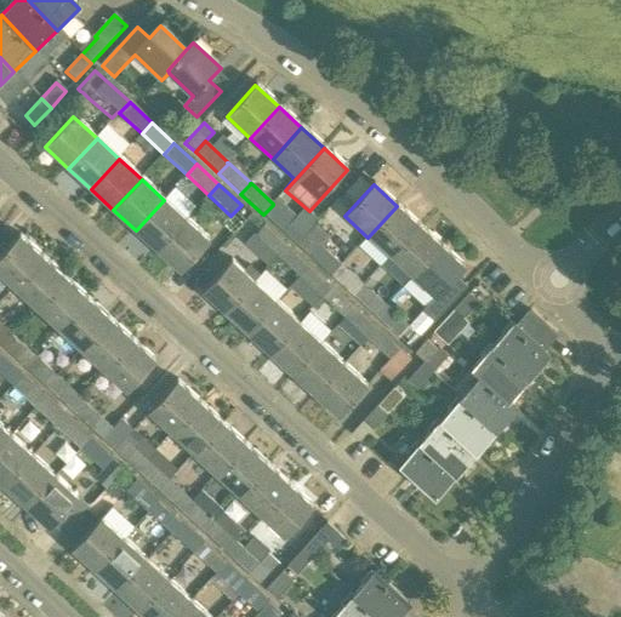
[(164,200),(136,230),(159,251),(187,221),(164,200)]
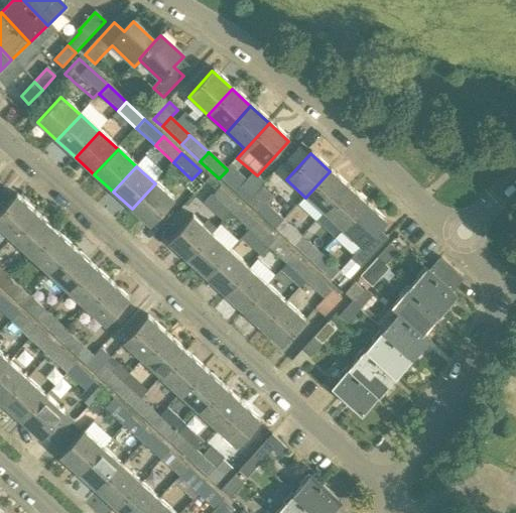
[(227,170),(219,178),(237,196),(246,186),(245,185),(227,169),(227,170)]
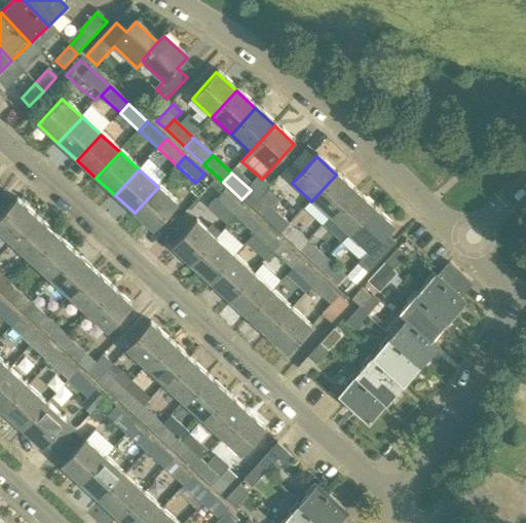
[(354,192),(336,175),(311,201),(331,219),(354,192)]
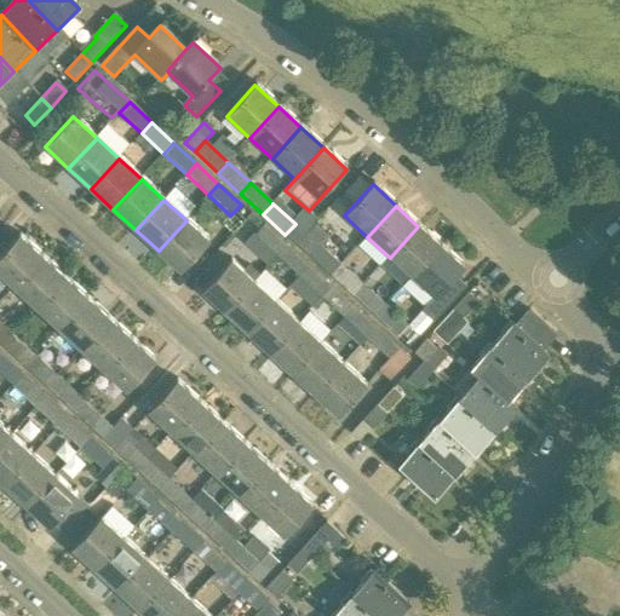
[(296,224),(285,235),(297,246),(310,230),(319,222),(306,209),(294,223),(296,224)]
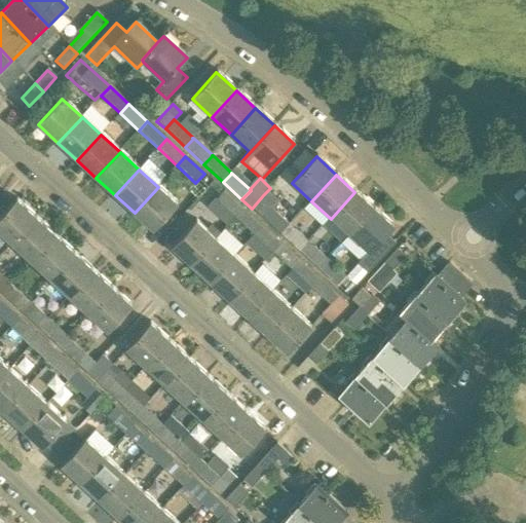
[(178,206),(158,187),(135,213),(154,231),(178,206)]
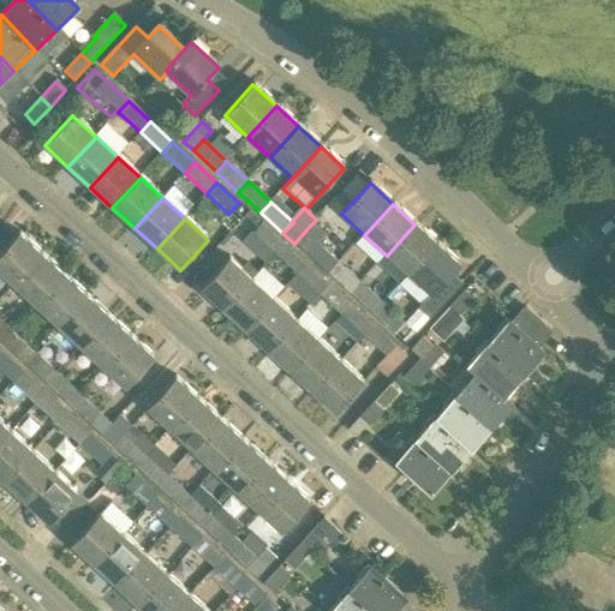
[(275,257),(285,245),(261,223),(251,235),(275,257)]
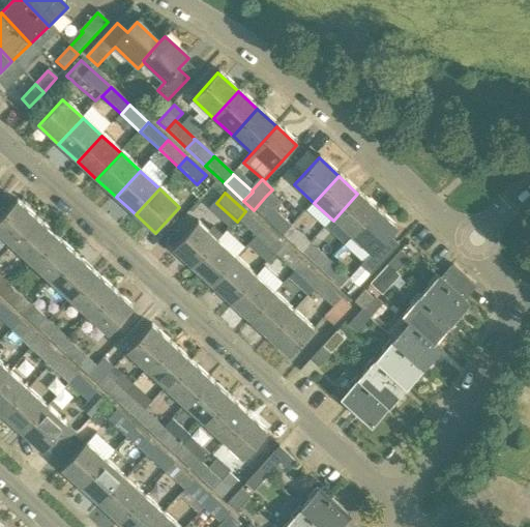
[(278,202),(270,194),(266,198),(265,197),(254,210),(263,218),(271,209),(278,202)]
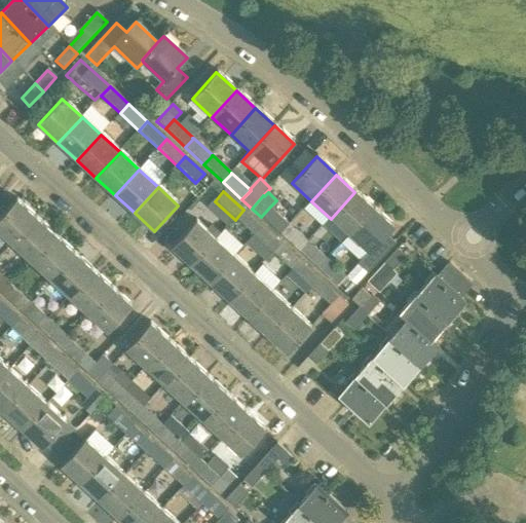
[(354,192),(331,219),(349,236),(374,210),(354,192)]
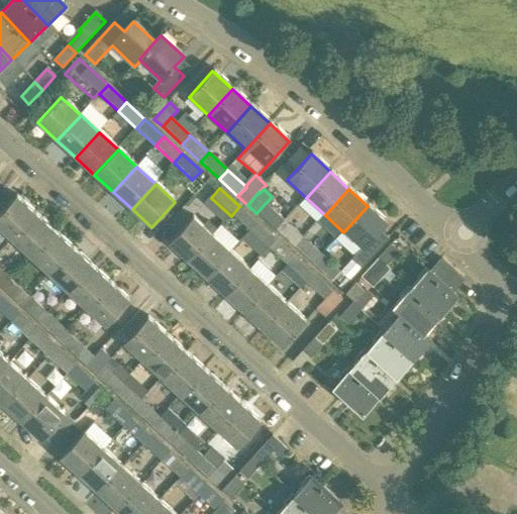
[(0,230),(10,240),(34,214),(15,197),(0,213),(0,230)]
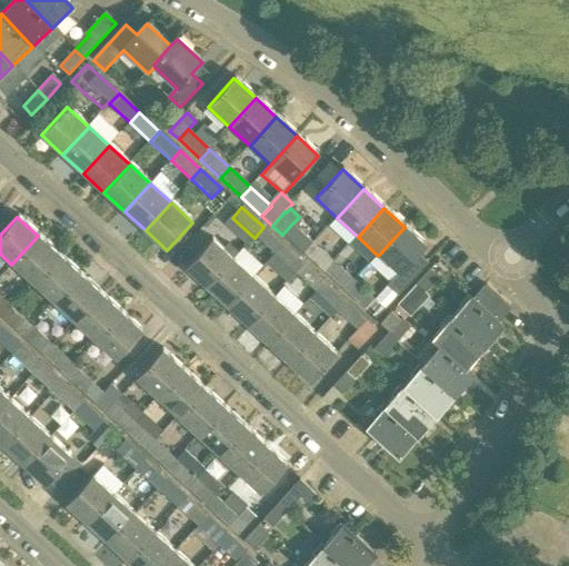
[(263,227),(255,238),(275,256),(283,246),(263,227)]
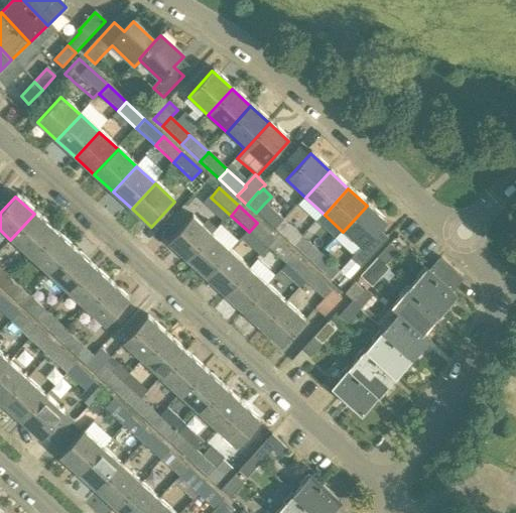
[(386,224),(367,206),(343,232),(362,249),(352,261),(361,269),(388,240),(379,232),(386,224)]
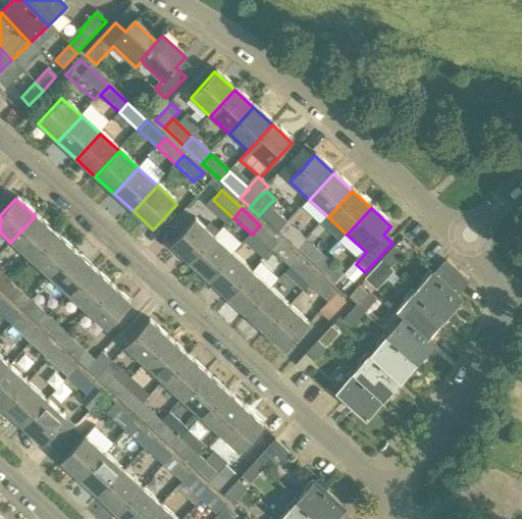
[(274,212),(266,221),(278,234),(286,224),(274,212)]
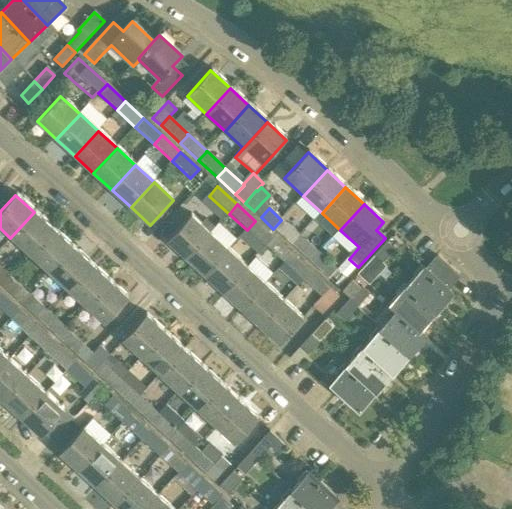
[(34,212),(10,238),(29,255),(53,229),(34,212)]
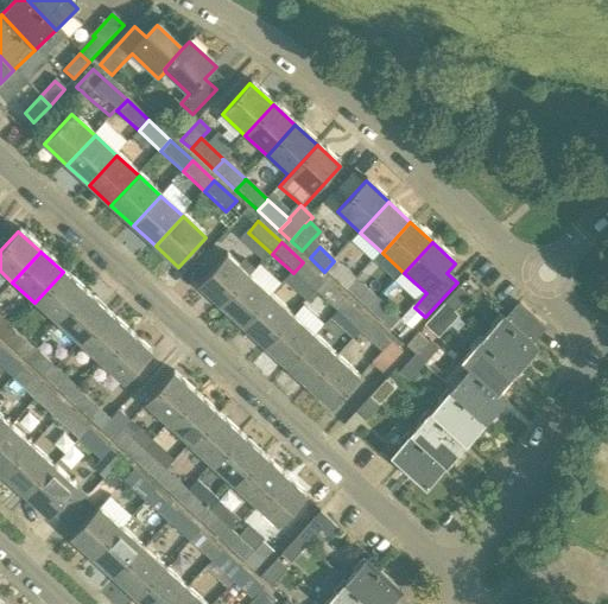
[(222,307),(251,278),(227,256),(200,287),(222,307)]
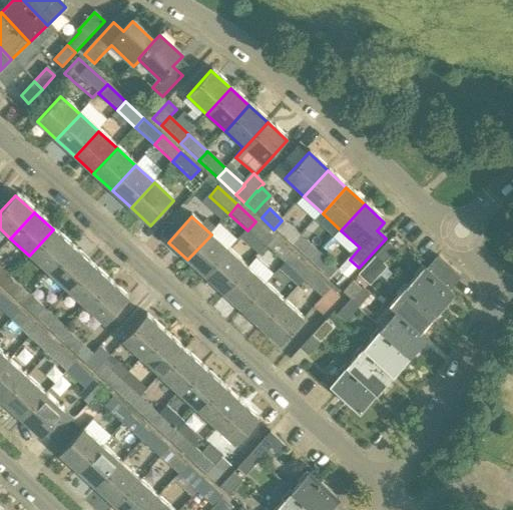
[(255,221),(247,230),(266,247),(275,238),(255,221)]
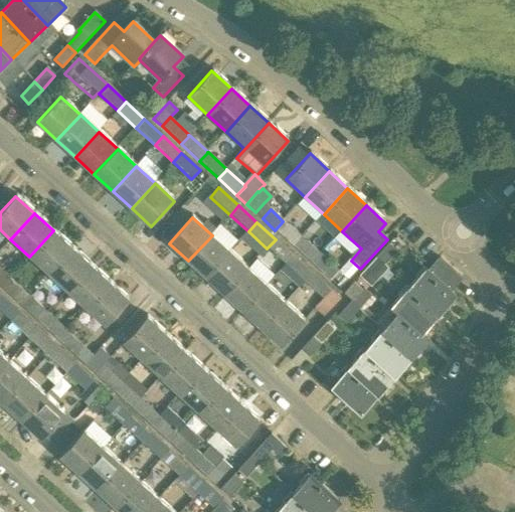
[(290,227),(282,236),(293,247),(294,247),(302,238),(290,227)]
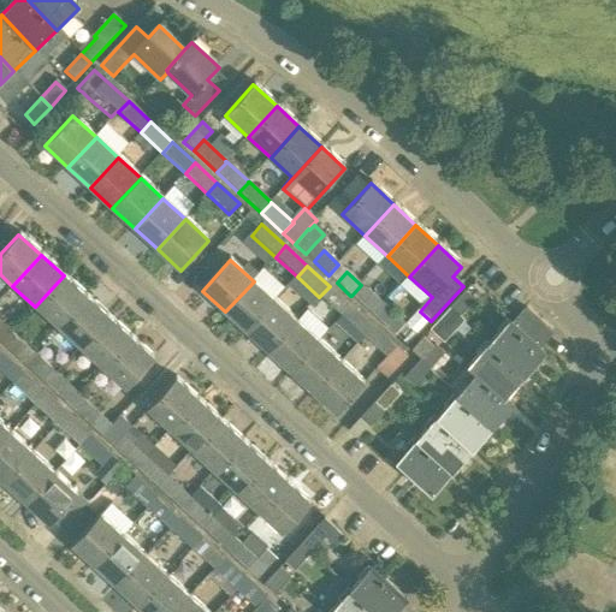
[(86,296),(64,275),(35,307),(58,327),(86,296)]
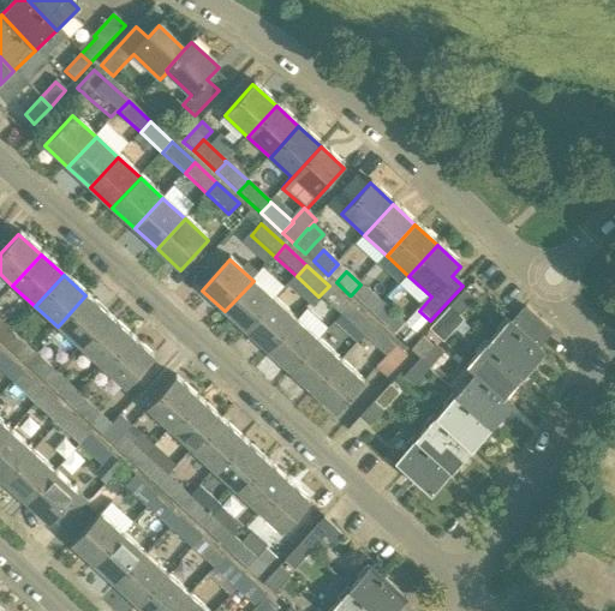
[(275,301),(254,281),(225,311),(246,331),(275,301)]
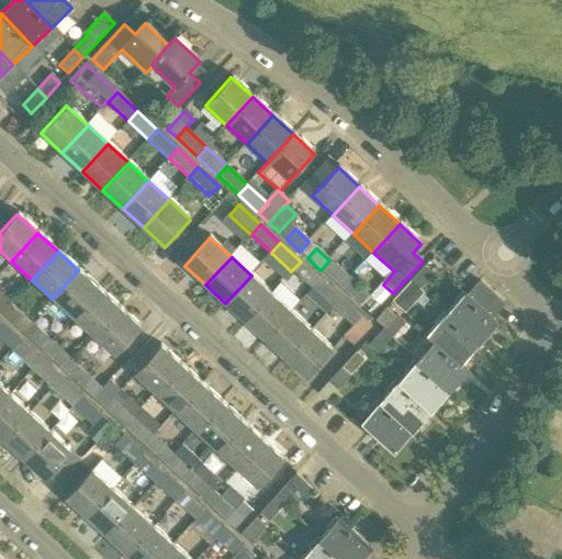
[(301,261),(291,271),(313,291),(322,281),(301,261)]
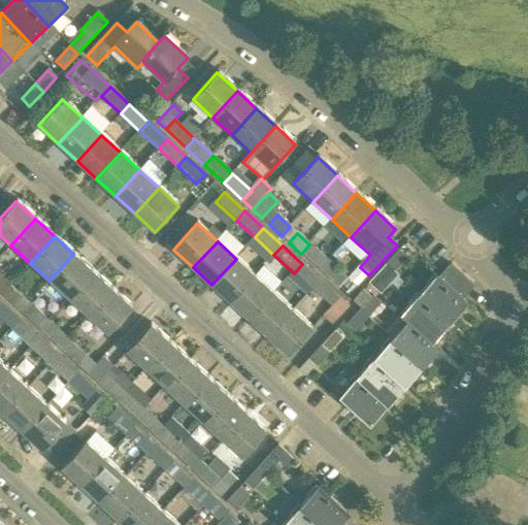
[(316,250),(307,259),(320,271),(329,262),(316,250)]
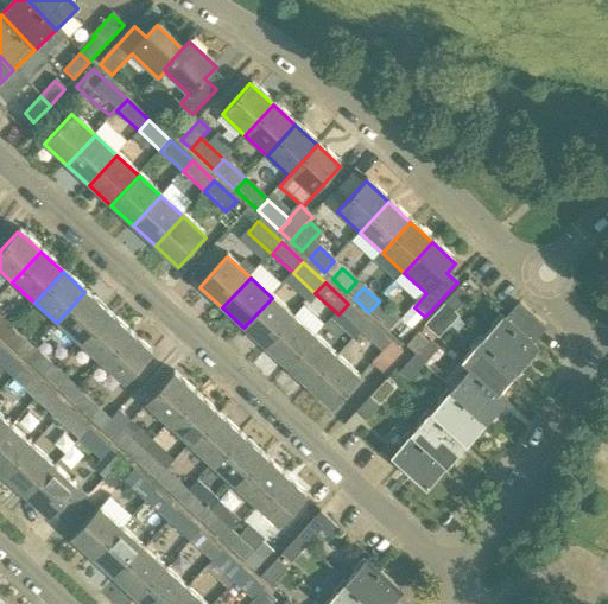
[(444,305),(454,313),(469,298),(458,288),(444,305)]
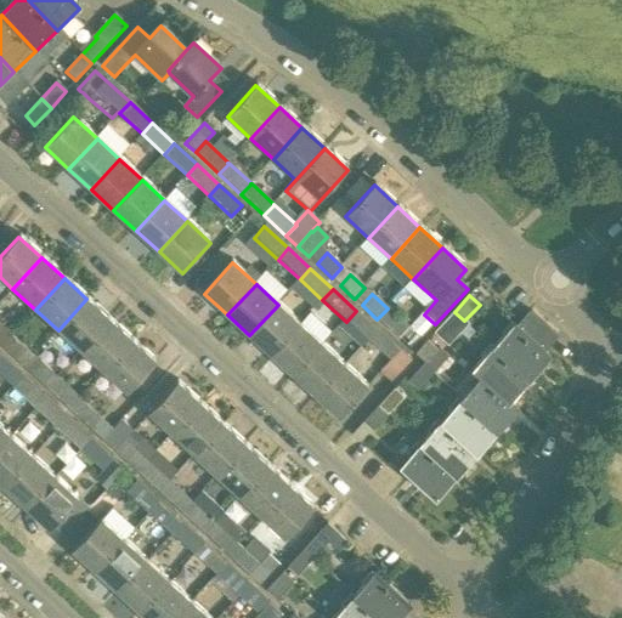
[(86,299),(58,330),(80,351),(109,319),(86,299)]
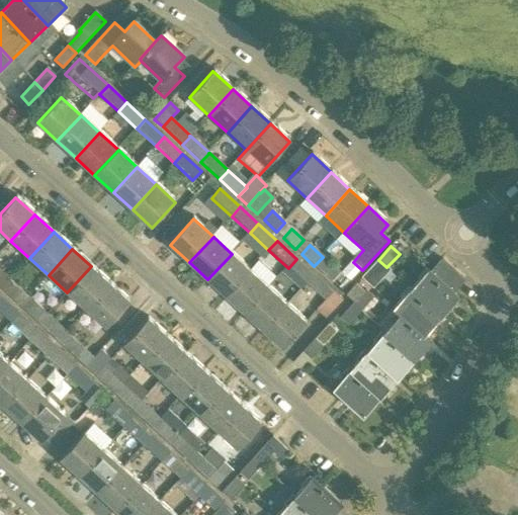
[(250,270),(232,254),(207,279),(226,296),(250,270)]
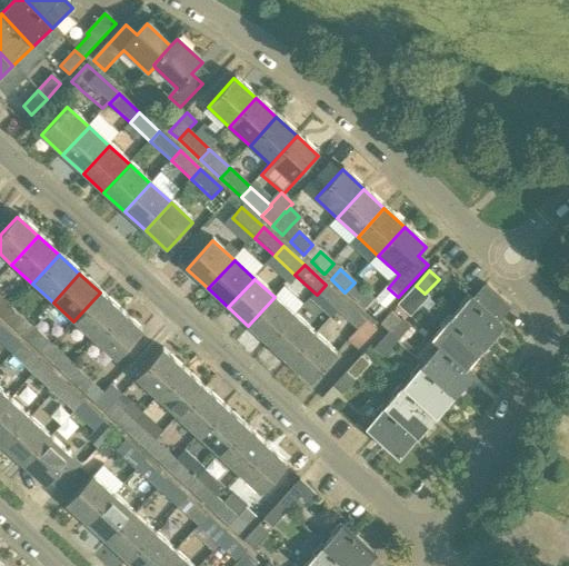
[(373,300),(355,283),(345,293),(365,310),(373,300)]
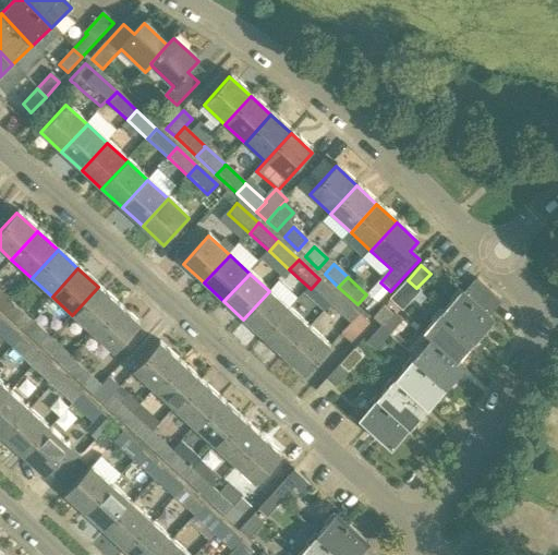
[(319,279),(311,289),(331,308),(340,298),(319,279)]
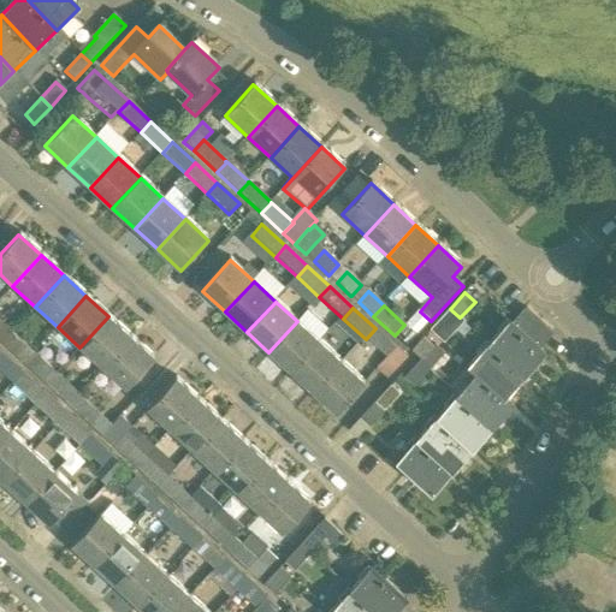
[(450,309),(434,326),(444,336),(460,318),(450,309)]
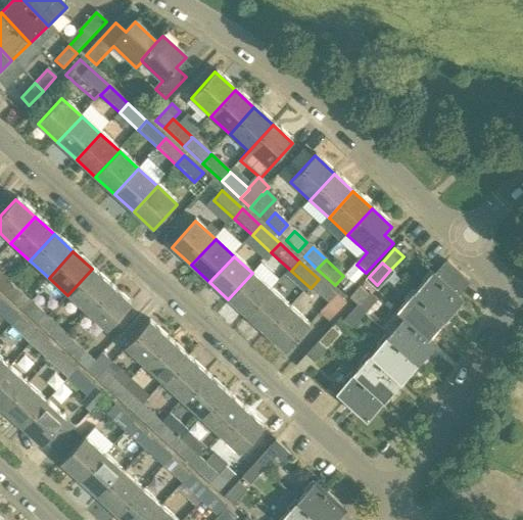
[(416,293),(446,322),(464,302),(458,297),(469,285),(446,265),(435,277),(432,275),(416,293)]
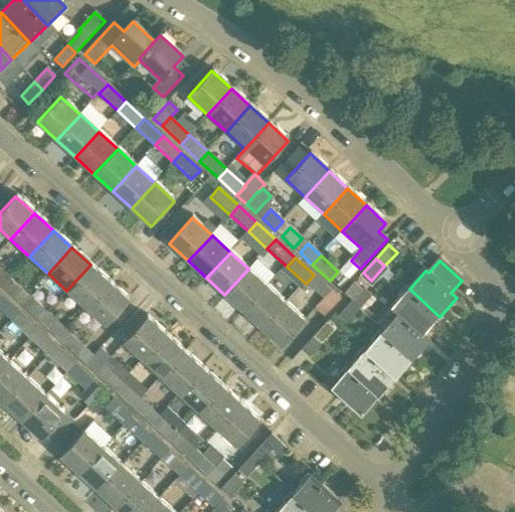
[(91,265),(66,291),(86,309),(110,283),(91,265)]
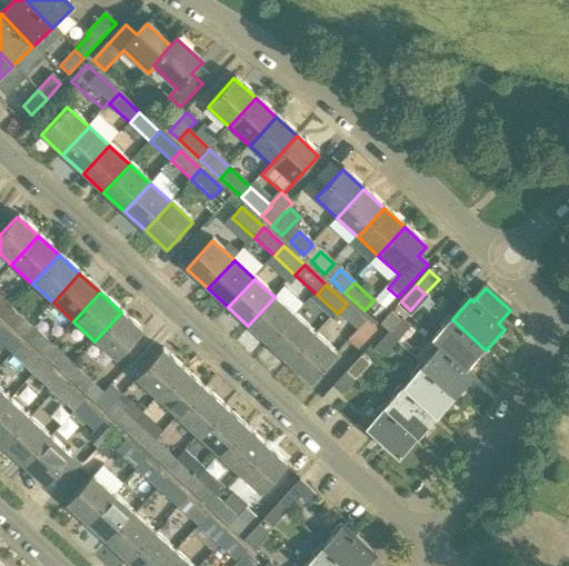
[(275,297),(248,326),(269,346),(296,317),(275,297)]
